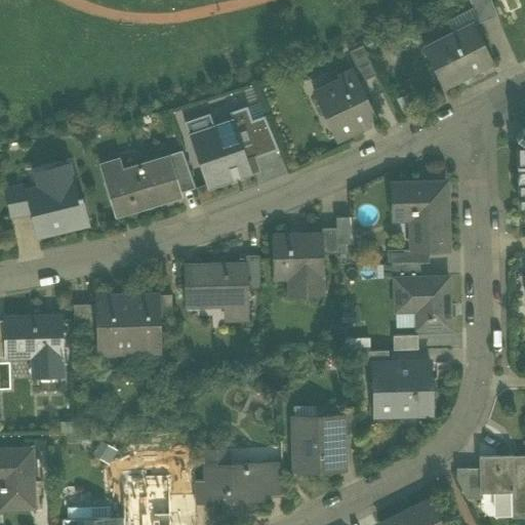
[(468,0),(479,25),(497,17),(495,11),(490,0),(468,0)]
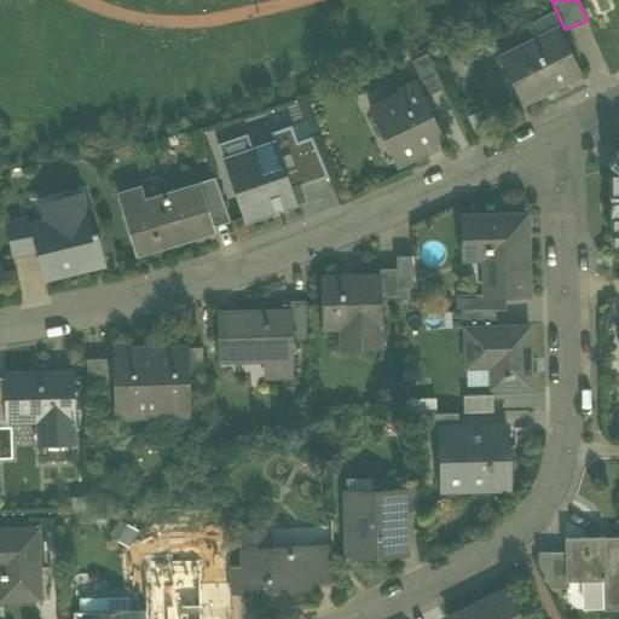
[(499,56),(522,104),(545,93),(543,90),(579,73),(561,34),(537,45),(534,39),(499,56)]
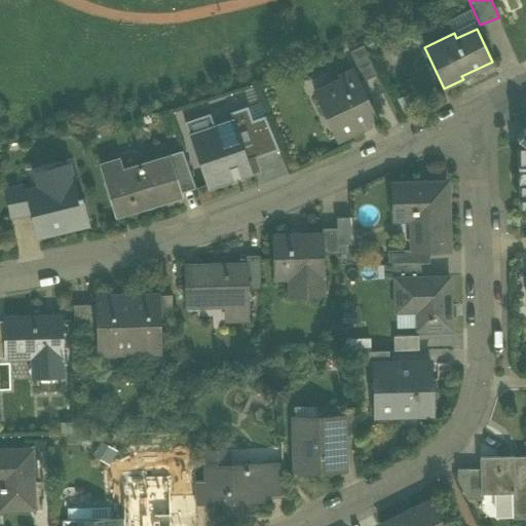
[(349,52),(363,81),(377,75),(364,46),(349,52)]
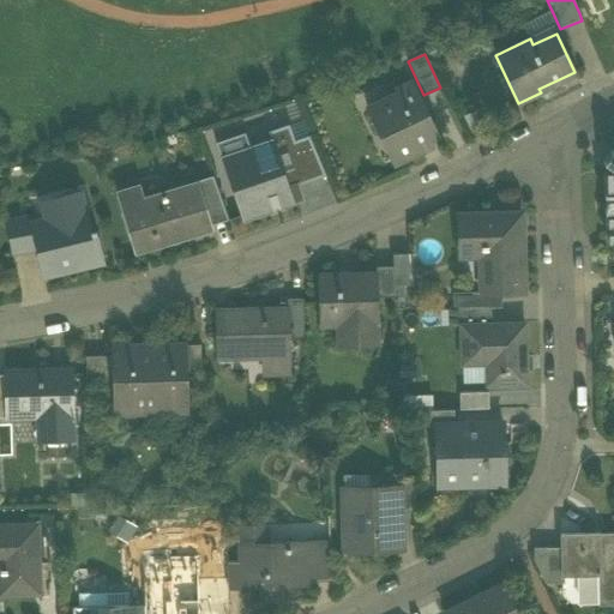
[(386,132),(399,161),(421,150),(419,144),(438,134),(413,84),(397,91),(398,96),(367,110),(379,136),(386,132)]
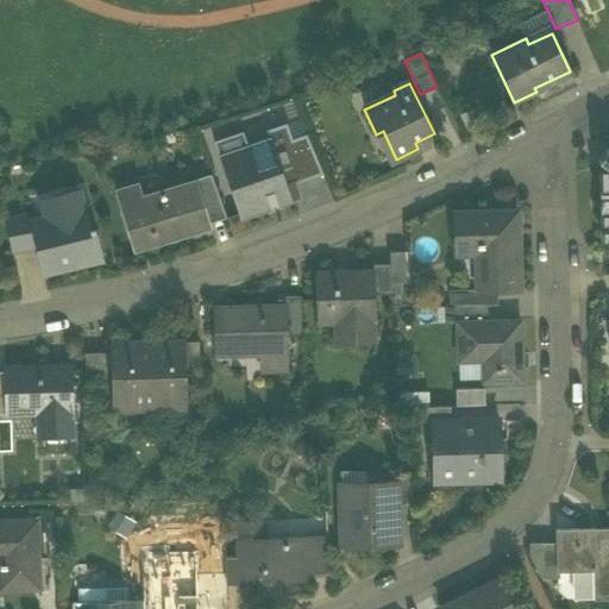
[(265,131),(268,138),(270,137),(287,187),(322,174),(312,148),(297,154),(293,139),(287,123),(265,131)]
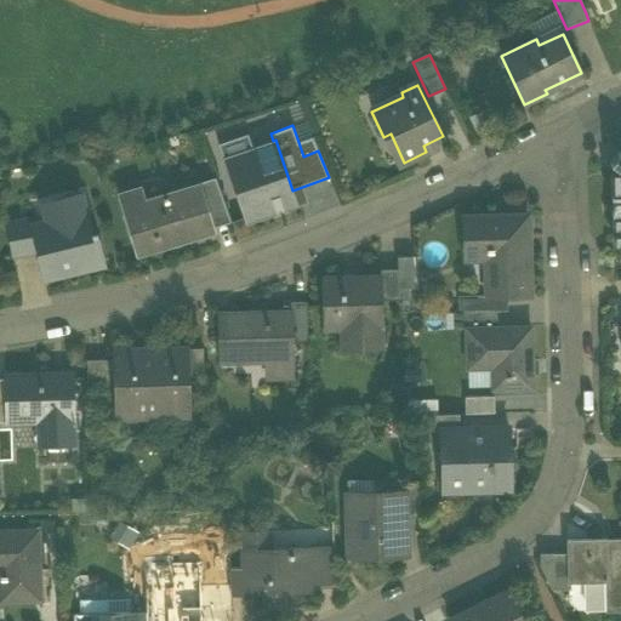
[(218,144),(234,192),(241,189),(232,163),(252,157),(250,149),(252,148),(248,134),(218,144)]
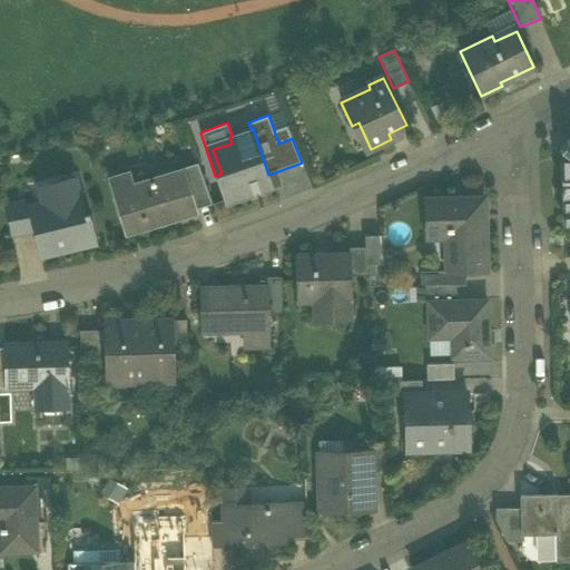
[(364,151),(371,149),(359,123),(352,126),(364,151)]
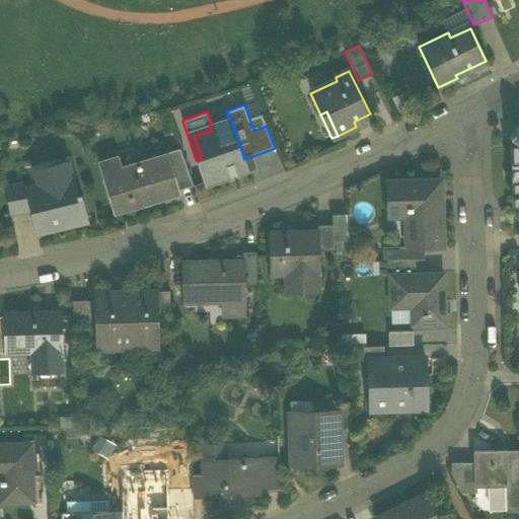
[(262,115),(249,119),(253,131),(266,126),(262,115)]
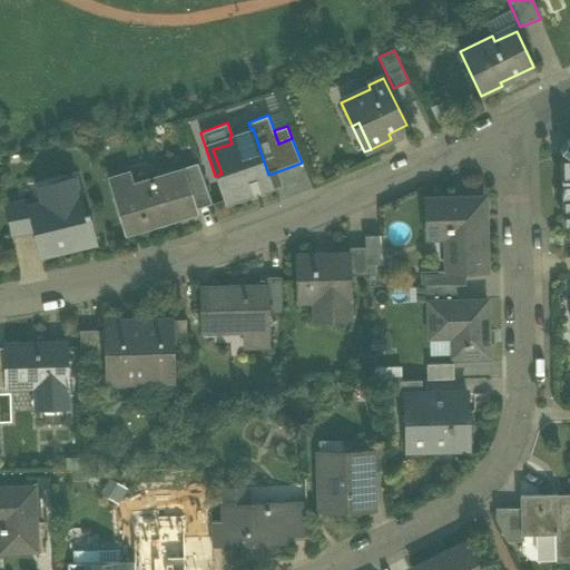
[(215,176),(226,206),(251,198),(251,200),(265,195),(264,194),(274,190),(268,175),(253,128),(251,129),(232,136),(229,137),(232,144),(213,149),(222,174),(215,176)]
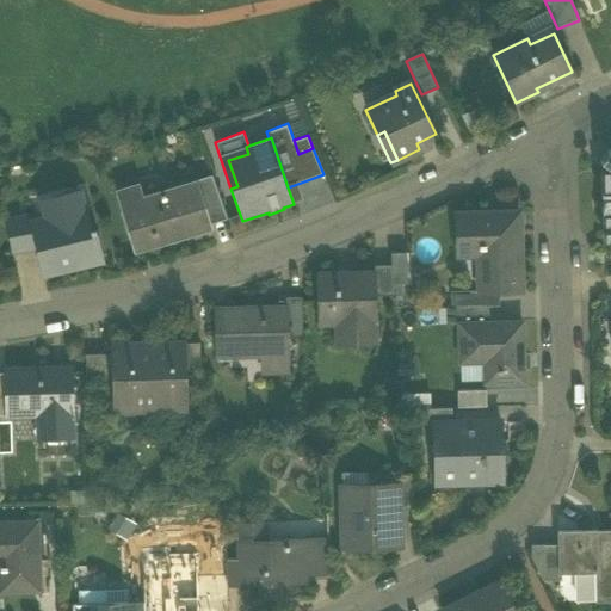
[(610,150),(609,150),(608,153),(609,154),(603,162),(602,161),(600,164),(604,166),(603,170),(603,192),(602,192),(602,196),(602,209),(602,213),(604,211),(604,245),(610,244),(610,150)]
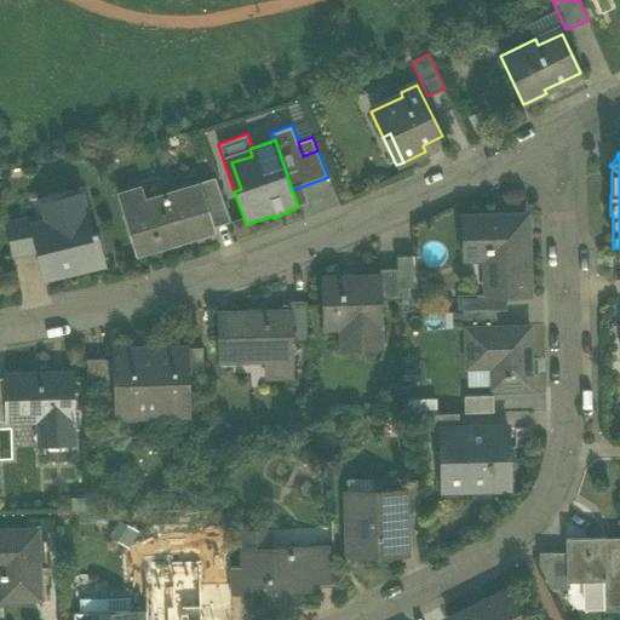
[(200,184),(213,227),(229,222),(213,177),(197,182),(199,185),(200,184)]
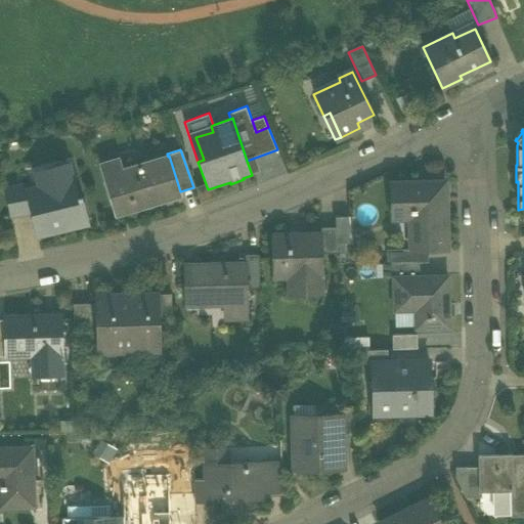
[(99,165),(115,216),(135,210),(134,207),(180,192),(180,191),(169,156),(168,157),(137,166),(140,175),(125,180),(119,159),(99,165)]
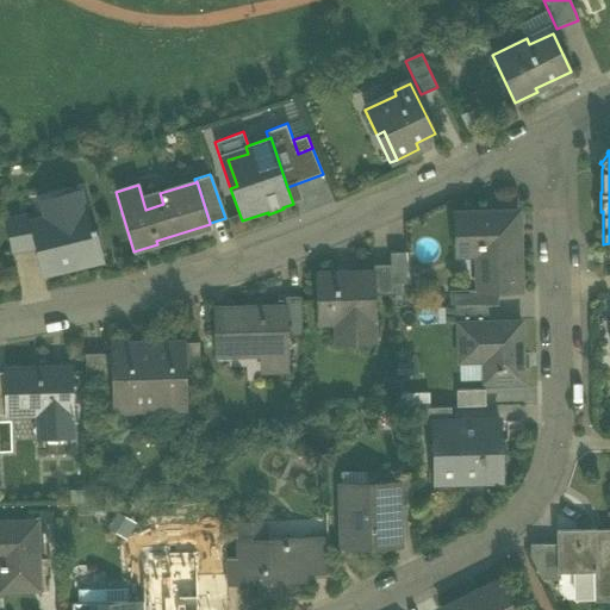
[(36,249),(41,271),(79,261),(80,266),(103,260),(94,228),(92,229),(86,209),(82,210),(78,191),(51,197),(57,216),(31,223),(29,223),(36,249)]
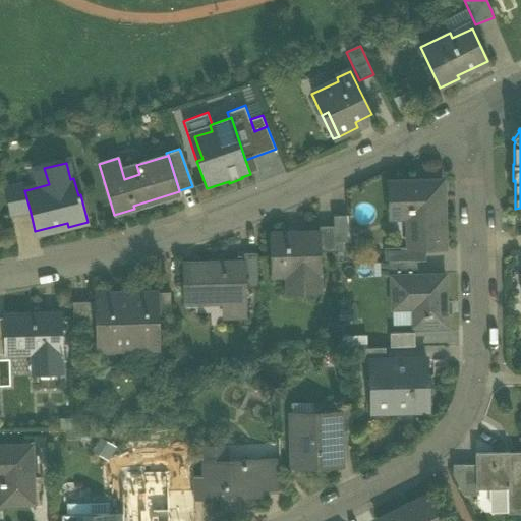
[(408,248),(408,249),(425,248),(443,248),(442,182),(389,184),(390,212),(407,212),(408,248)]
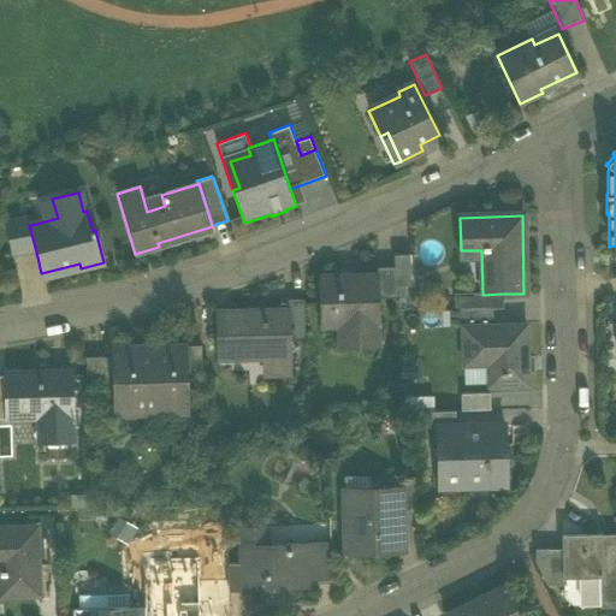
[(5,223),(12,256),(36,252),(29,225),(31,225),(29,219),(5,223)]
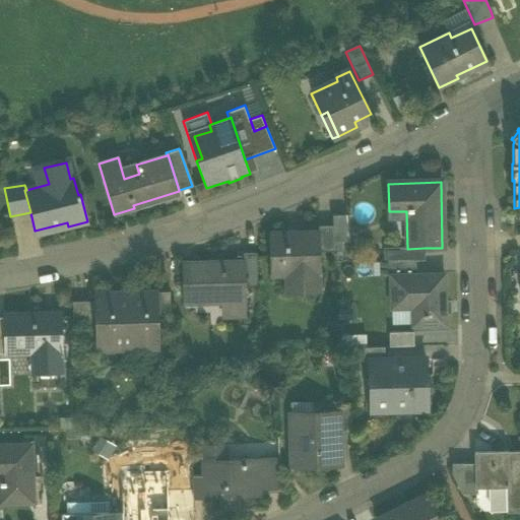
[(332,217),(333,228),(333,243),(346,243),(345,217),(332,217)]
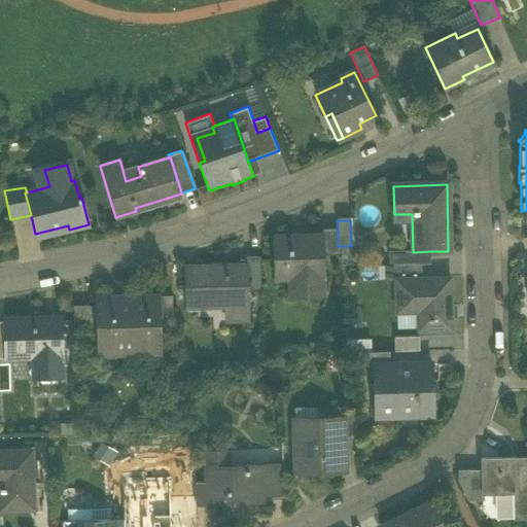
[(338,255),(338,246),(338,231),(321,231),(321,237),(324,236),(324,256),(338,255)]
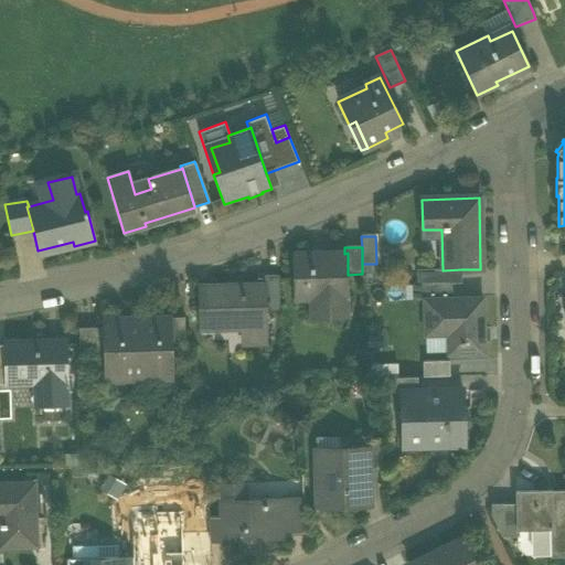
[(323,300),(324,321),(347,320),(345,299),(349,299),(348,275),(348,253),(344,254),(326,254),(326,256),(312,256),(312,254),(292,255),(294,300),(323,300)]
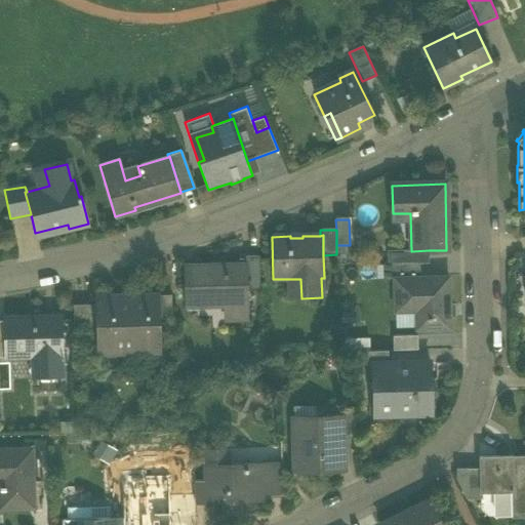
[(402,250),(402,265),(419,264),(429,264),(429,250),(411,251),(411,250),(402,250)]
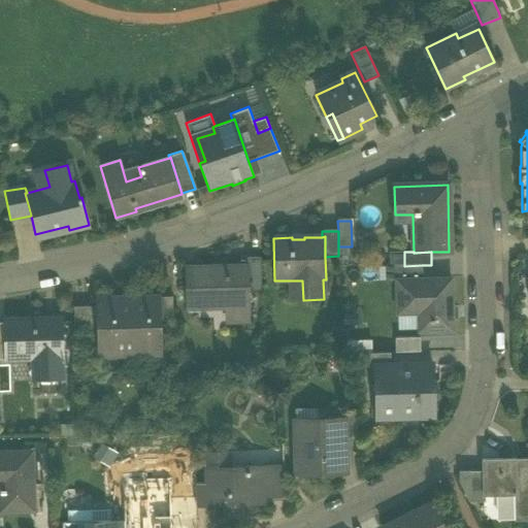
[(249,266),(250,294),(261,293),(260,258),(246,258),(246,266),(249,266)]
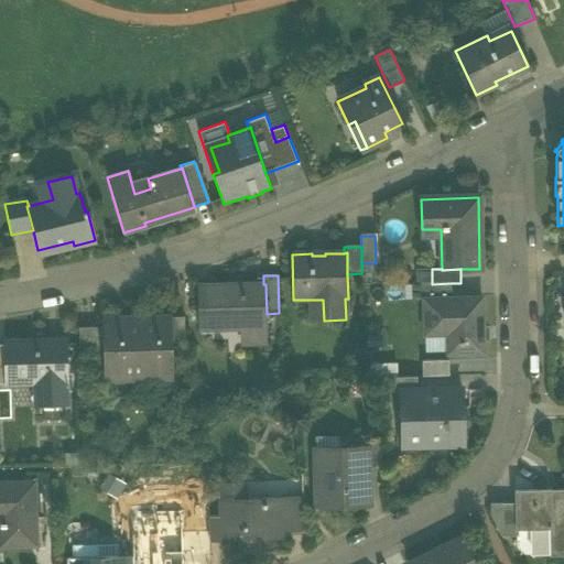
[(451,299),(451,283),(432,284),(411,284),(411,301),(423,300),(451,299)]
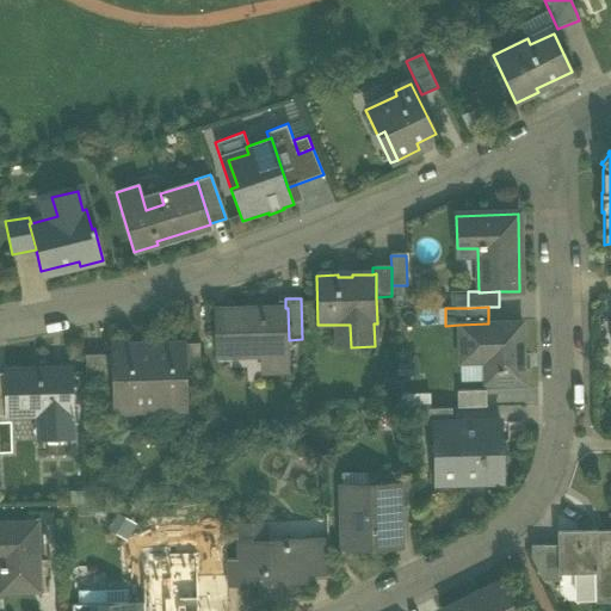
[(264,343),(265,371),(289,370),(289,340),(288,308),(285,308),(263,308),(263,310),(214,313),(215,355),(245,355),(245,343),(264,343)]
